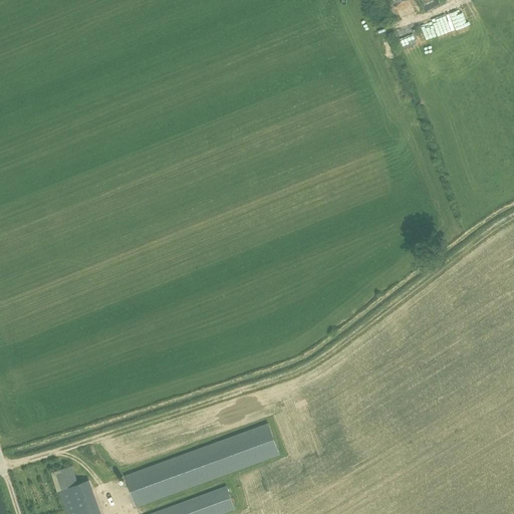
[(438,0),(427,5),(431,13),(444,7),(440,0),(438,0)]
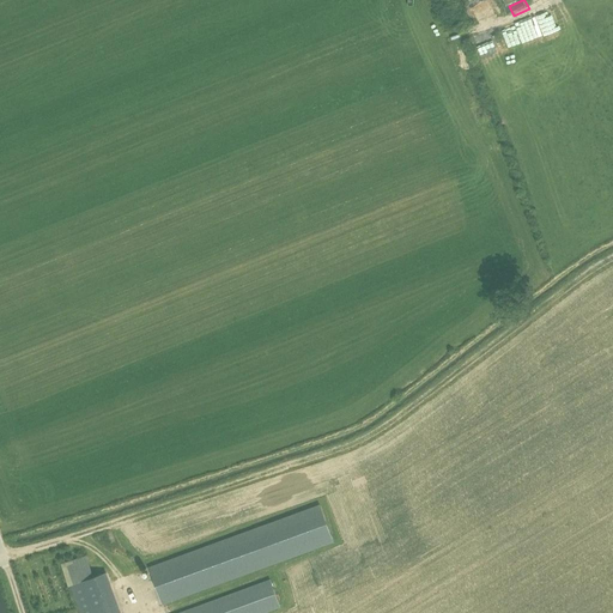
[(520,25),(509,30),(514,44),(526,41),(520,25)]
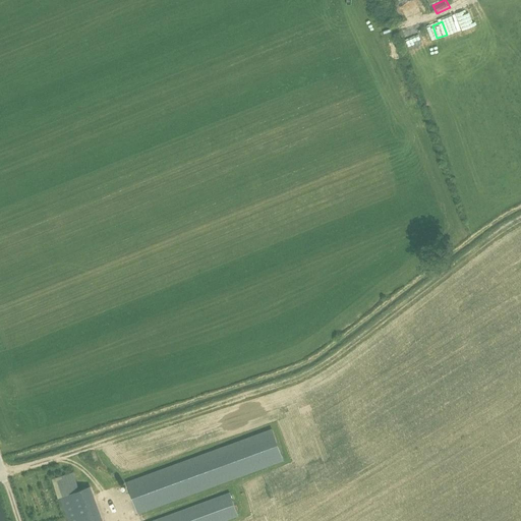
[(137,515),(284,461),(272,428),(126,481),(137,515)]
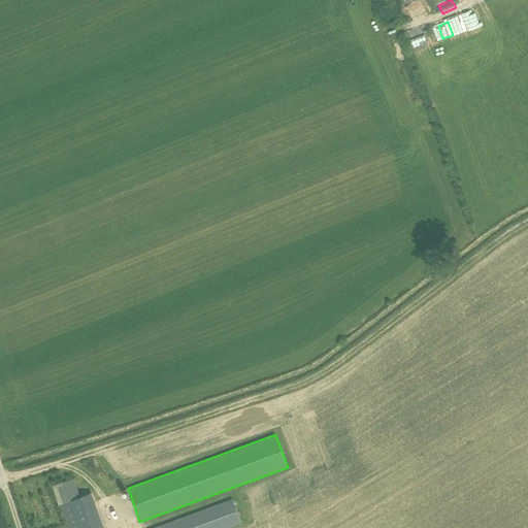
[(53,486),(60,505),(80,497),(74,479),(53,486)]
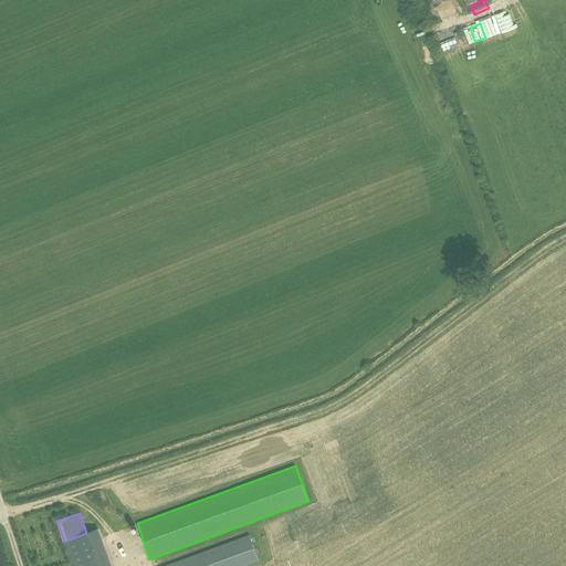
[(86,533),(64,542),(73,565),(111,565),(112,565),(98,528),(86,533)]
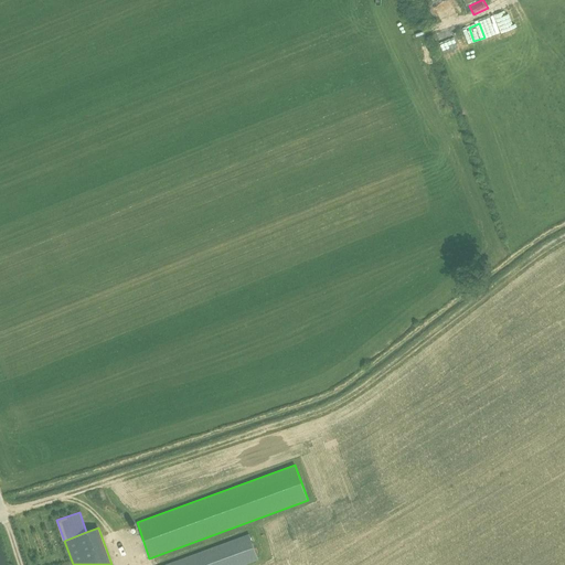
[(244,564),(258,560),(249,534),(163,564),(244,564)]
